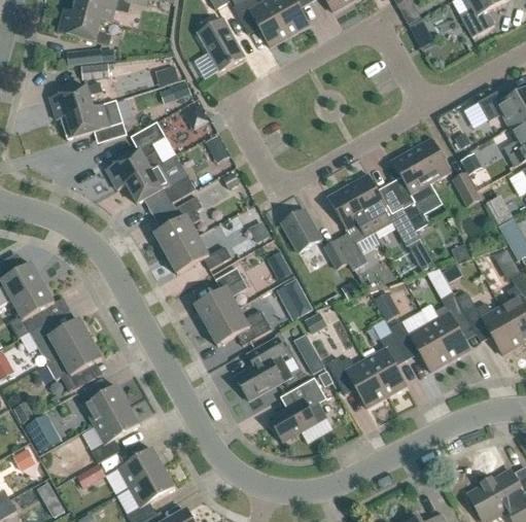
[(128,12),(130,2),(121,0),(76,0),(74,11),(100,19),(110,22),(113,8),(128,12)]
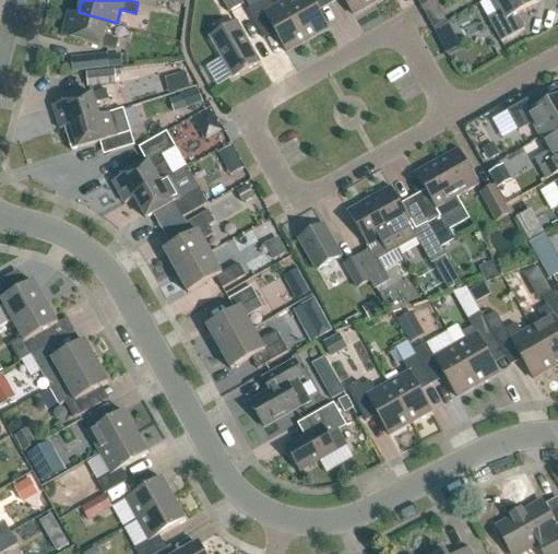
[(223,0),(228,9),(244,0),(223,0)]
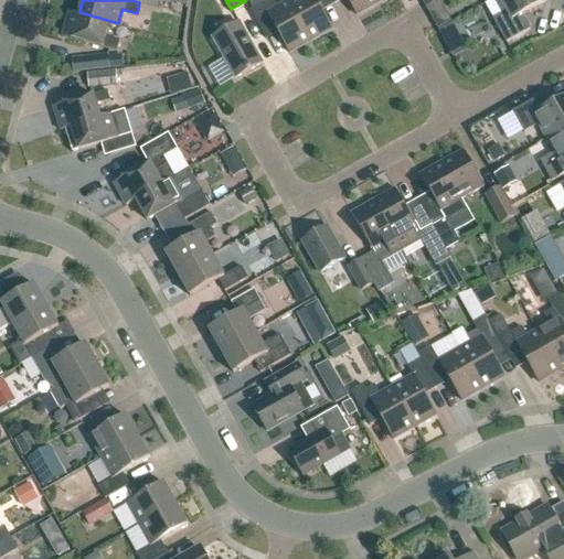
[(277,30),(288,50),(310,38),(289,0),(286,0),(278,4),(275,0),(248,0),(252,6),(249,7),(263,31),(274,24),(277,30)]
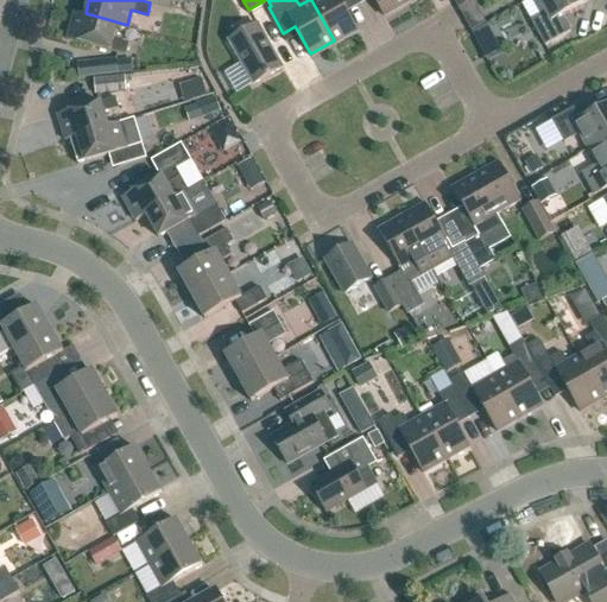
[(347,10),(360,1),(359,0),(311,0),(334,40),(356,27),(347,10)]
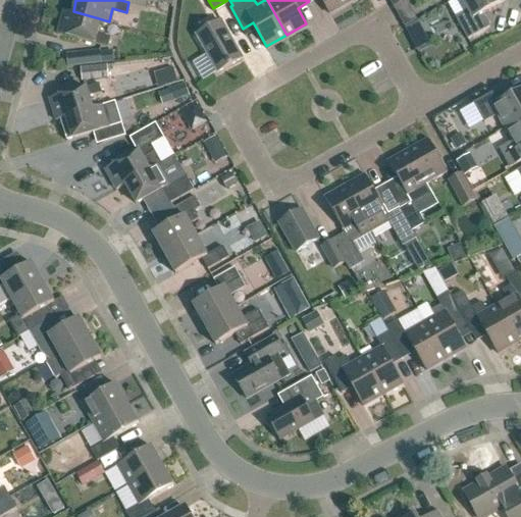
[(308,0),(309,1),(311,0),(323,0),(328,10),(347,0),(308,0)]
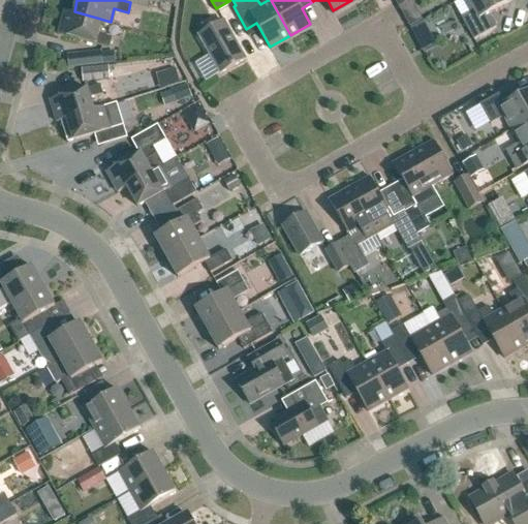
[(469,0),(473,7),(461,14),(473,36),(496,24),(488,10),(505,0),(469,0)]
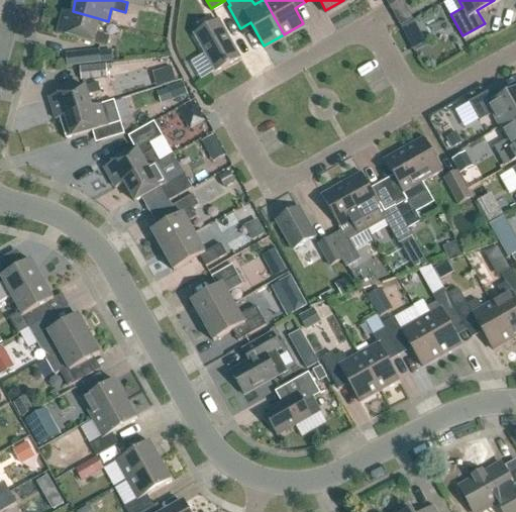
[(95,30),(98,18),(73,11),(63,8),(57,30),(106,43),(109,33),(95,30)]
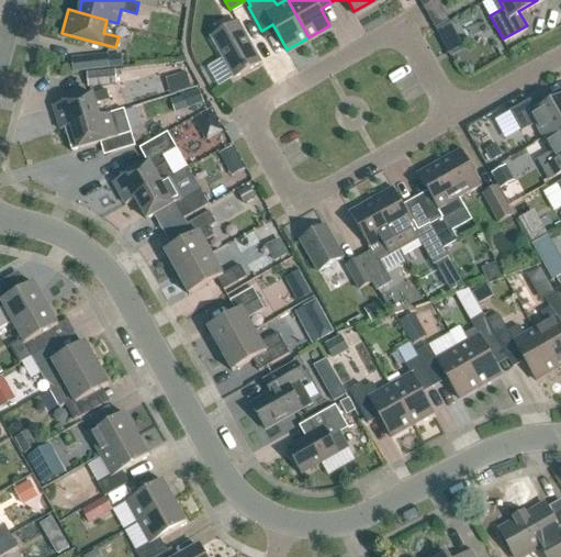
[(442,42),(458,32),(450,18),(449,19),(435,26),(434,28),(442,42)]
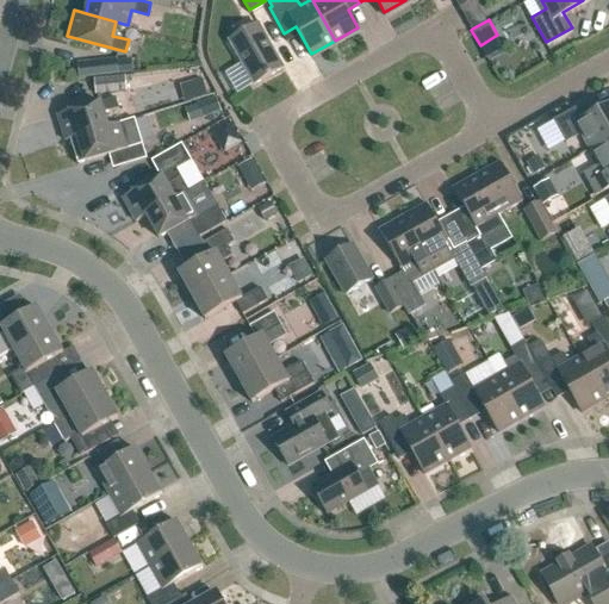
[(254,81),(283,64),(259,22),(229,38),(254,81)]
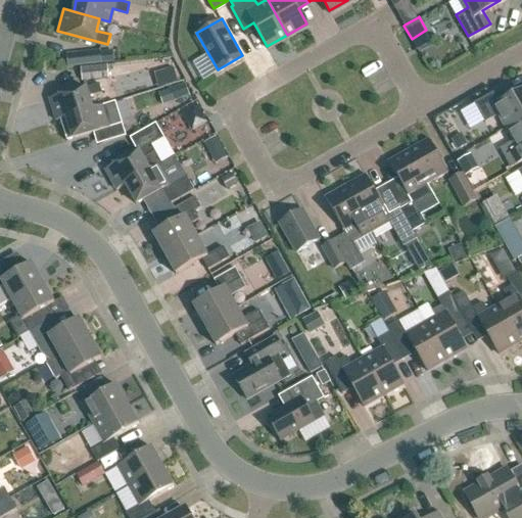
[(99,47),(78,49),(79,62),(100,60),(112,59),(111,47),(99,48),(99,47)]
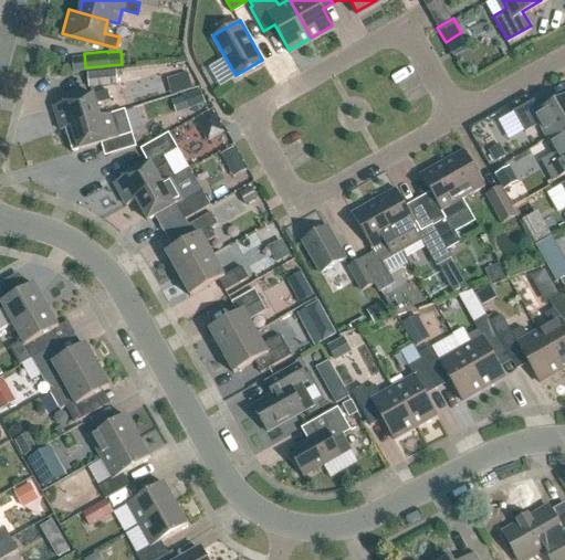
[(115,66),(86,70),(87,84),(116,82),(115,66)]
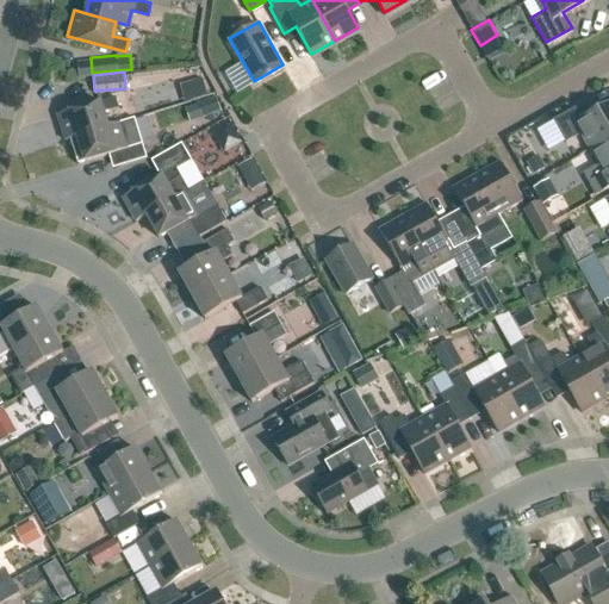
[(184,100),(206,93),(200,75),(179,82),(184,100)]
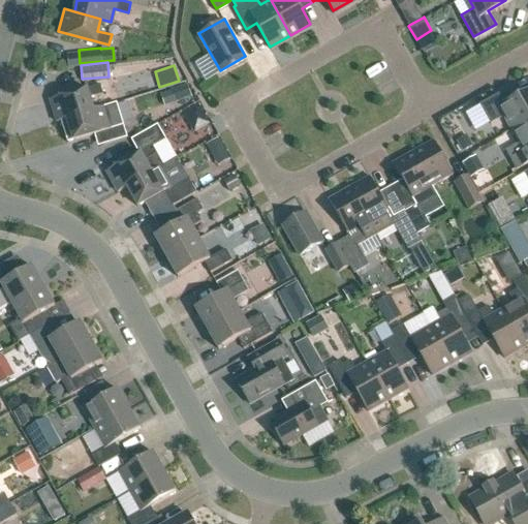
[(57,119),(66,117),(93,106),(89,95),(102,91),(100,82),(50,97),(57,119)]
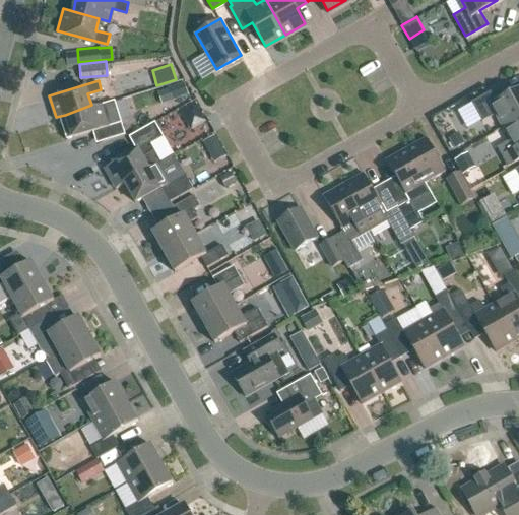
[(172,97),(187,92),(183,80),(168,84),(172,97)]
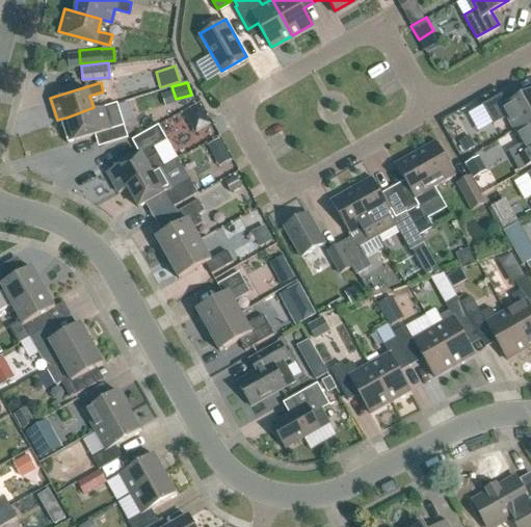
[(507,113),(514,127),(530,116),(530,88),(515,97),(510,87),(514,85),(513,84),(482,102),(493,122),(507,113)]
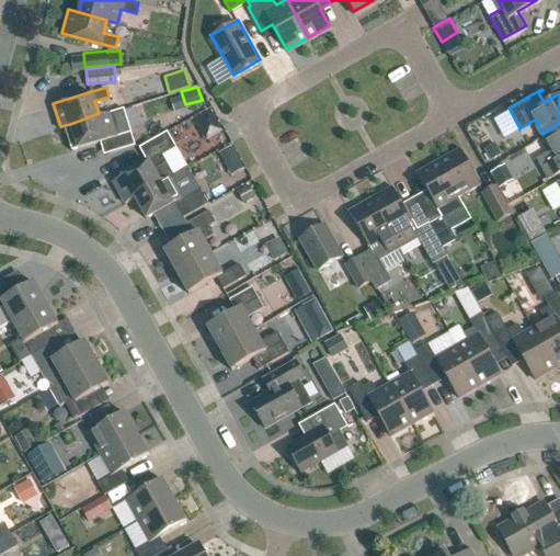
[(99,113),(70,124),(78,146),(105,137),(110,150),(135,143),(123,106),(99,113)]
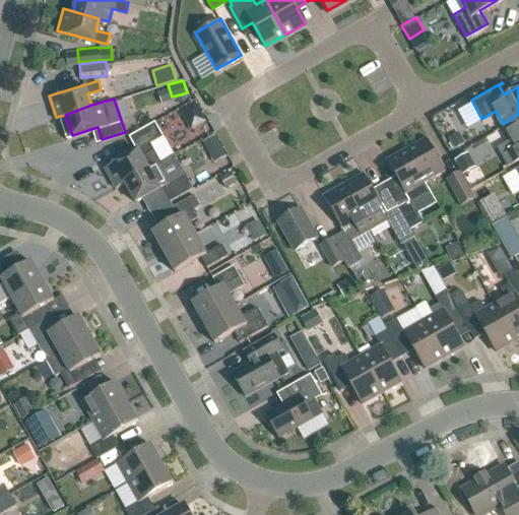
[(190,127),(205,119),(195,100),(179,109),(190,127)]
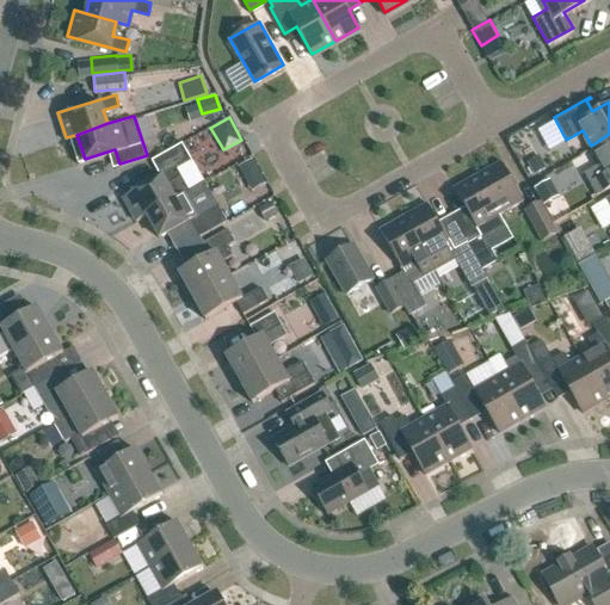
[(609,134),(591,146),(599,161),(583,170),(596,192),(609,184),(609,134)]
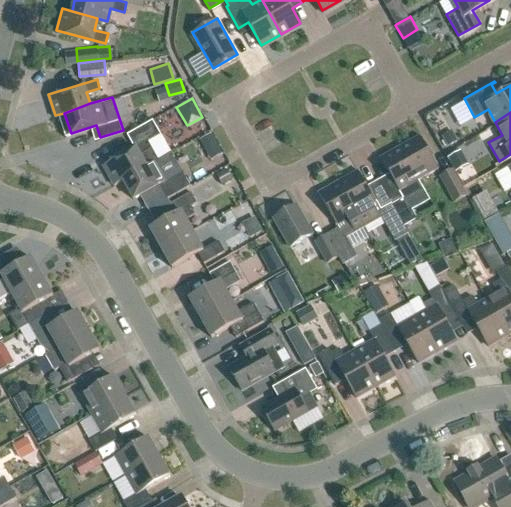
[(134,145),(102,163),(114,183),(122,178),(146,164),(170,150),(152,117),(126,132),(134,145)]
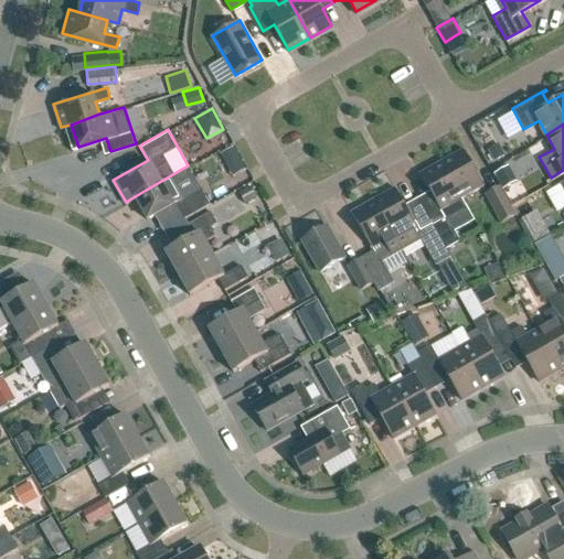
[(498,141),(488,147),(493,157),(503,152),(498,141)]
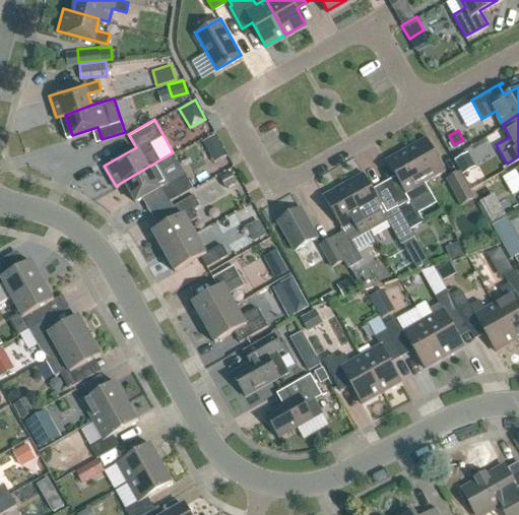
[(219,143),(213,133),(202,139),(207,149),(219,143)]
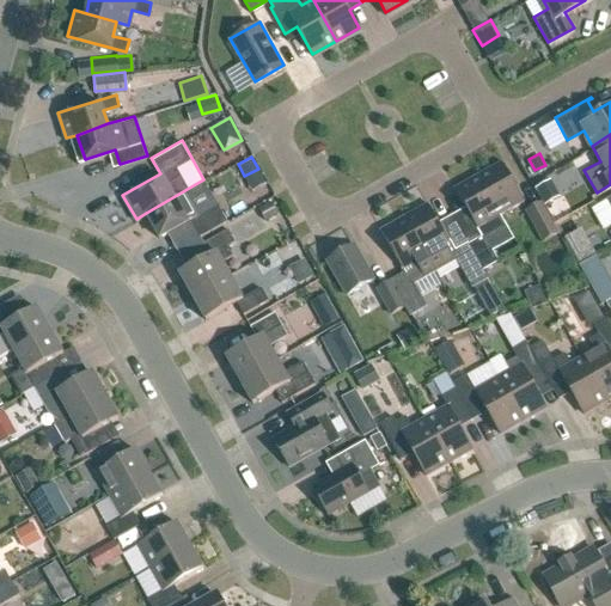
[(500,213),(524,199),(501,158),(477,172),(500,213)]
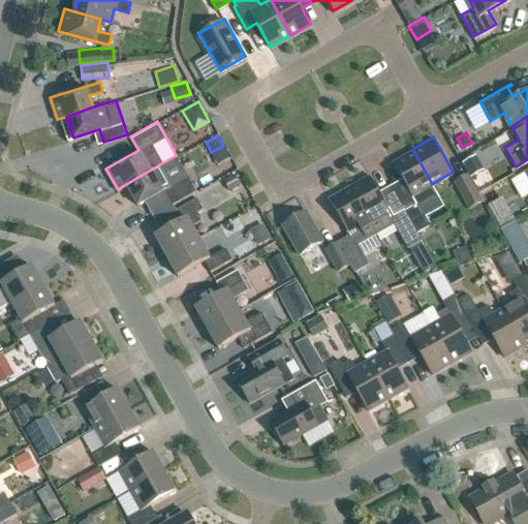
[(438,194),(432,184),(412,149),(392,160),(402,178),(391,184),(416,230),(429,223),(418,206),(438,194)]
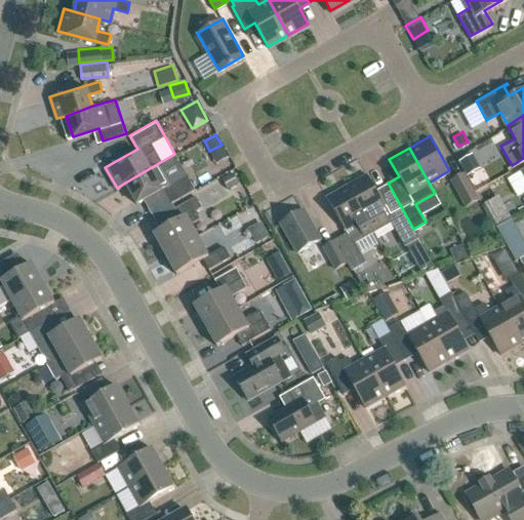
[(471,153),(458,159),(467,173),(479,166),(471,153)]
